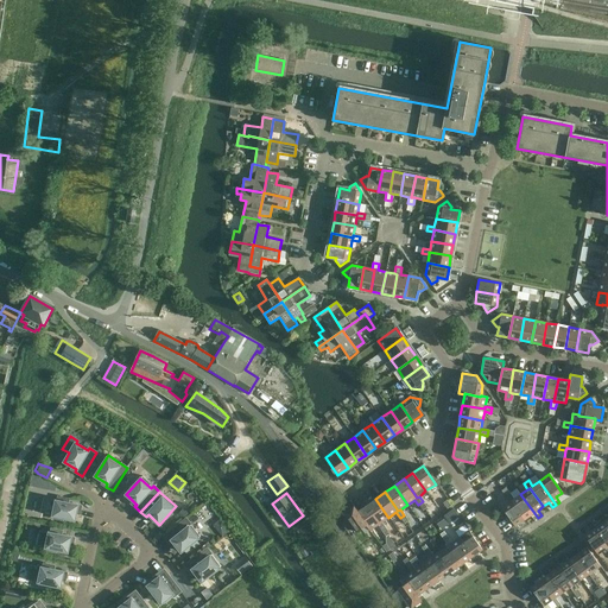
[(505,496),(510,502),(512,501),(525,519),(531,515),(534,520),(538,518),(520,494),(514,499),(510,494),(505,496)]
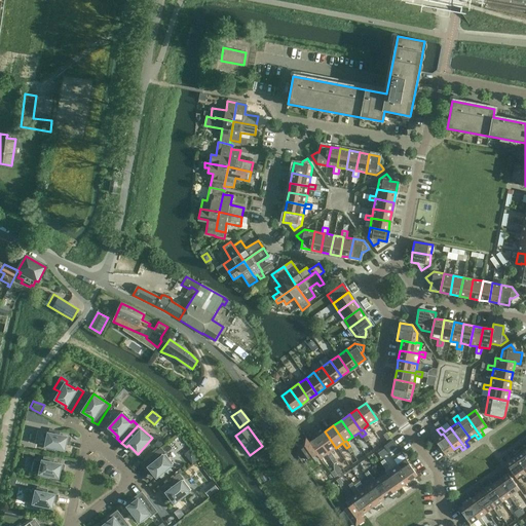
[(51,434),(38,430),(35,444),(47,447),(47,449),(54,450),(54,448),(65,450),(66,444),(69,445),(70,438),(55,435),(57,431),(51,430),(51,434)]
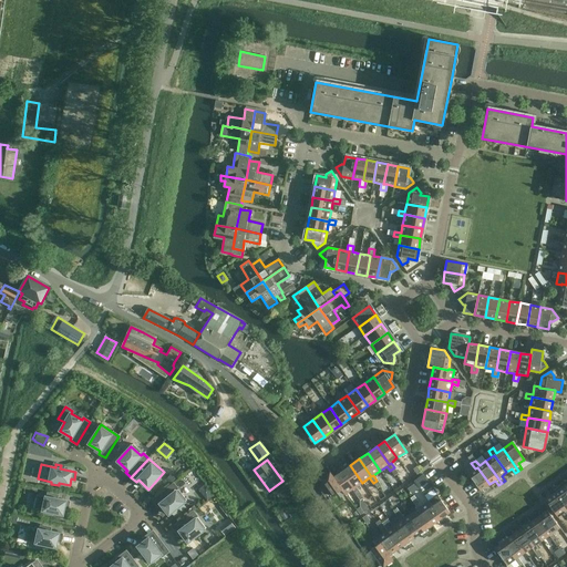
[(350,465),(341,471),(353,488),(356,487),(362,483),(350,465)]
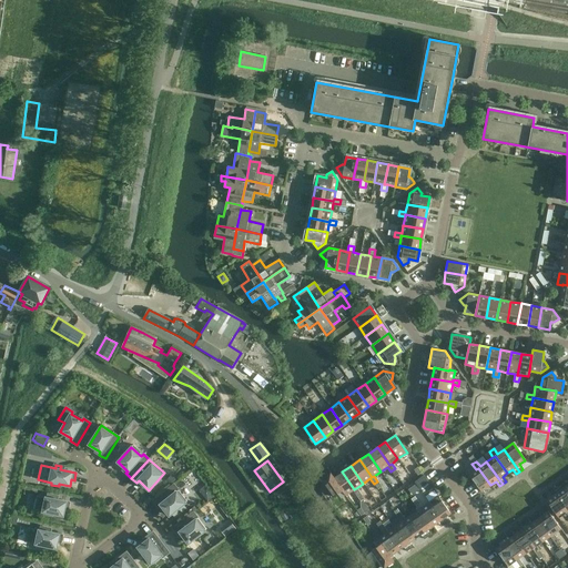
[(490,485),(478,468),(476,469),(468,474),(482,492),(490,485)]
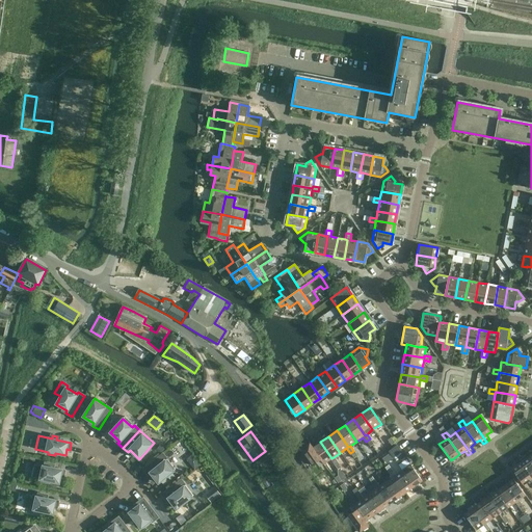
[(320,442),(313,448),(321,459),(320,460),(323,464),(330,460),(334,464),(338,462),(334,457),(331,458),(320,442)]
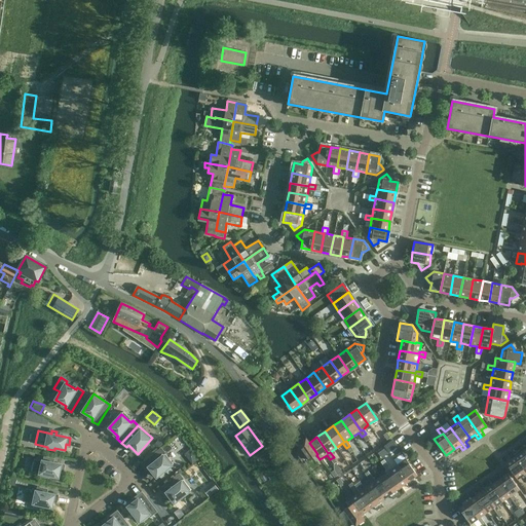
[(309,443),(306,438),(297,444),(308,460),(316,455),(317,454),(309,443)]
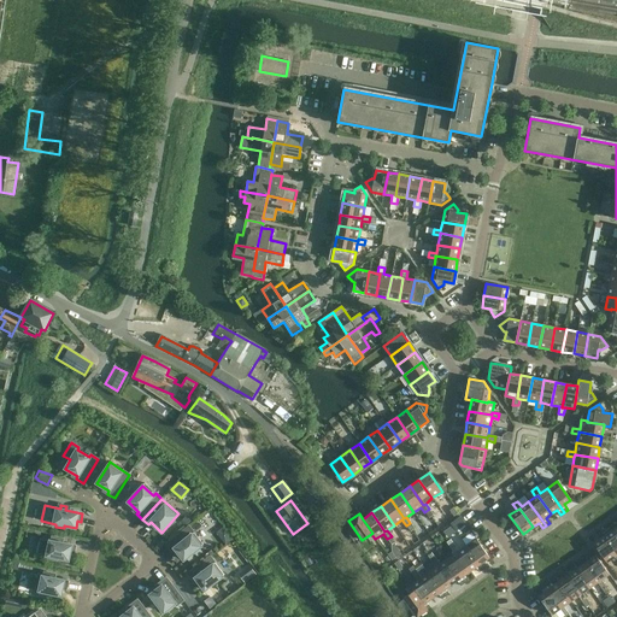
[(456,532),(465,524),(460,516),(451,523),(456,532)]
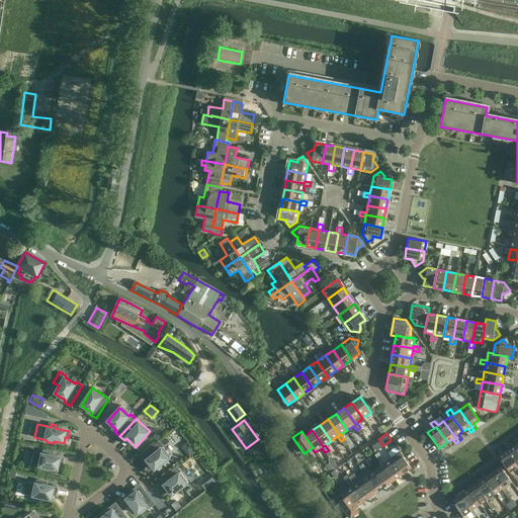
[(145,462),(147,460),(154,470),(171,457),(159,442),(141,457),(145,462)]
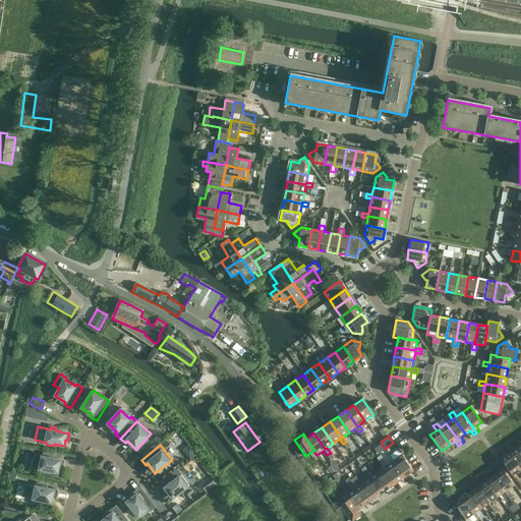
[(520,469),(520,468),(520,453),(517,448),(509,453),(520,469)]
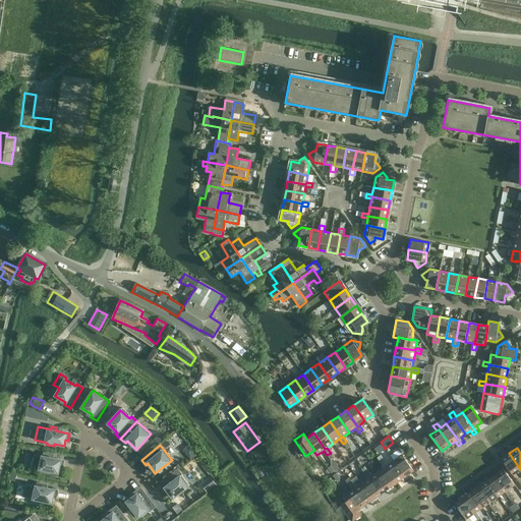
[(518,470),(520,473),(520,468),(520,469),(509,453),(501,459),(512,475),(518,470)]
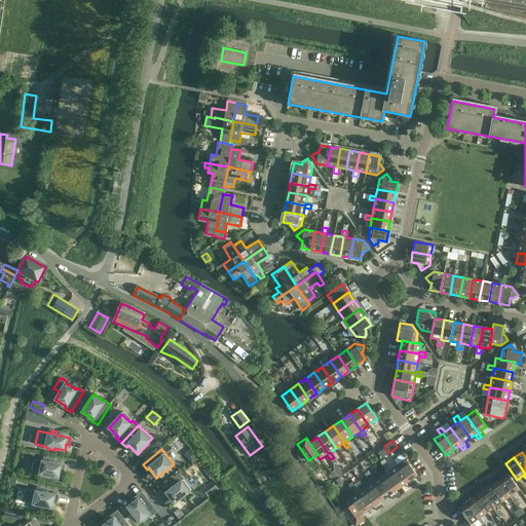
[(45,461),(34,459),(32,472),(41,475),(41,477),(48,478),(48,476),(59,478),(60,472),(63,473),(65,465),(49,462),(50,459),(45,458),(45,461)]
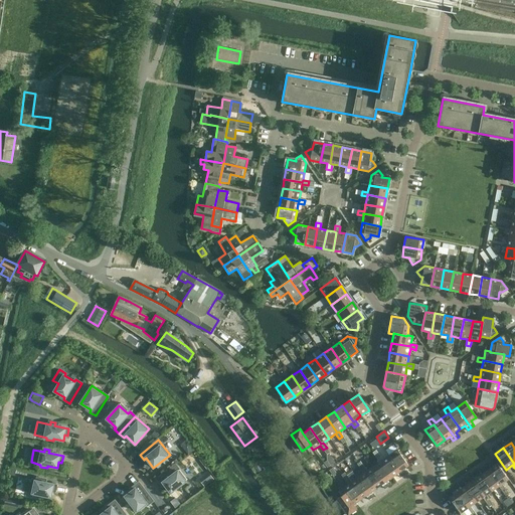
[(389,456),(403,476),(406,474),(403,469),(408,466),(397,450),(389,456)]
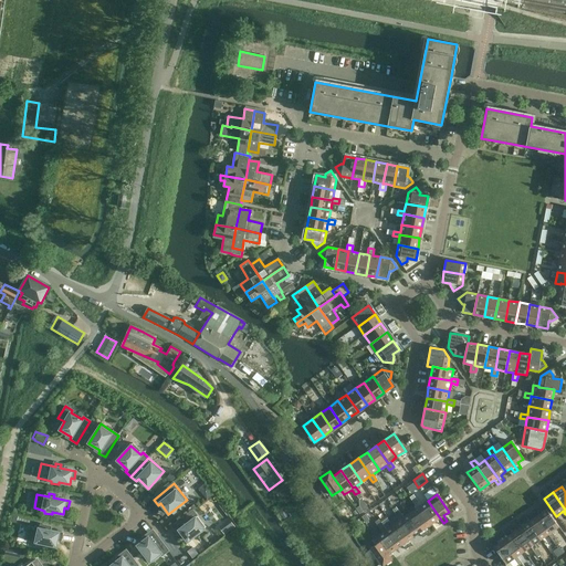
[(428,501),(421,505),(417,500),(413,503),(417,509),(419,506),(431,524),(437,521),(440,525),(443,523),(428,501)]
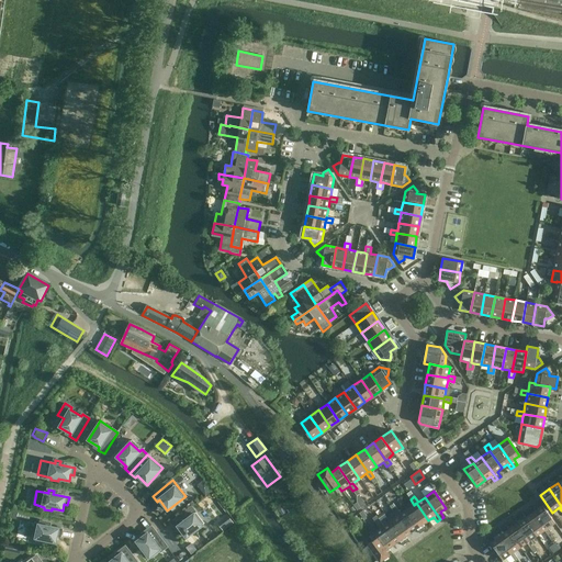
[(414,505),(407,509),(423,531),(426,529),(423,524),(428,520),(416,503),(414,505)]
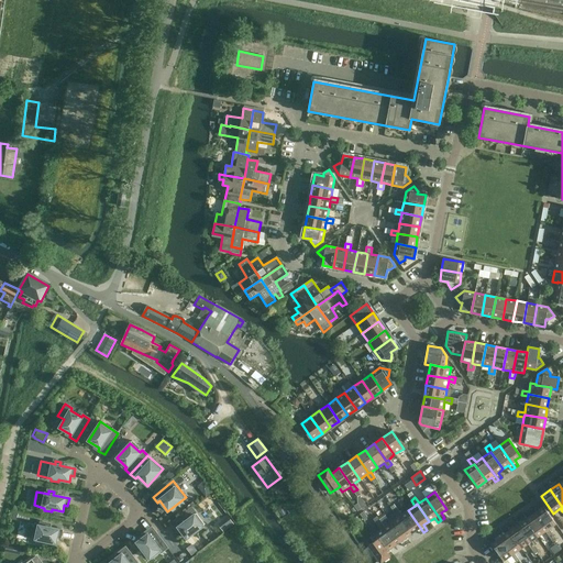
[(534,514),(547,530),(549,529),(555,523),(543,507),(534,514)]
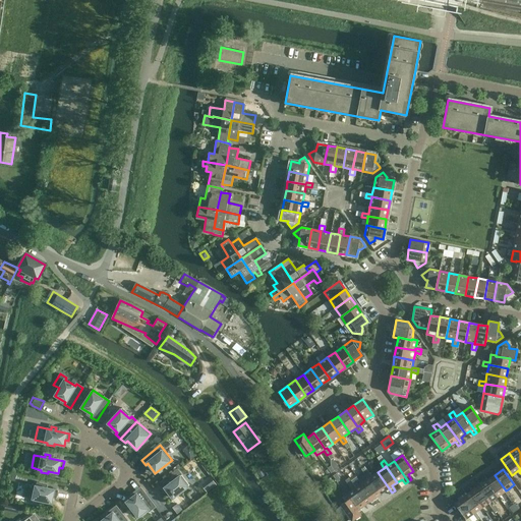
[(165,488),(172,499),(189,485),(178,470),(159,484),(163,490),(165,488)]
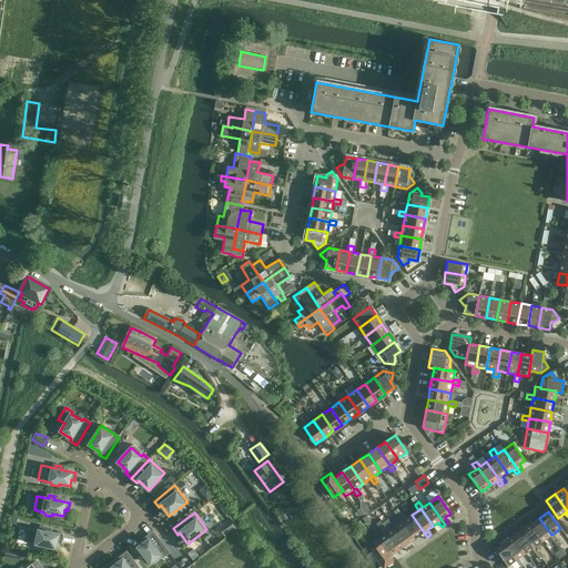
[(412,515),(405,519),(402,514),(397,517),(401,523),(403,521),(415,538),(421,535),(424,539),(427,537),(412,515)]
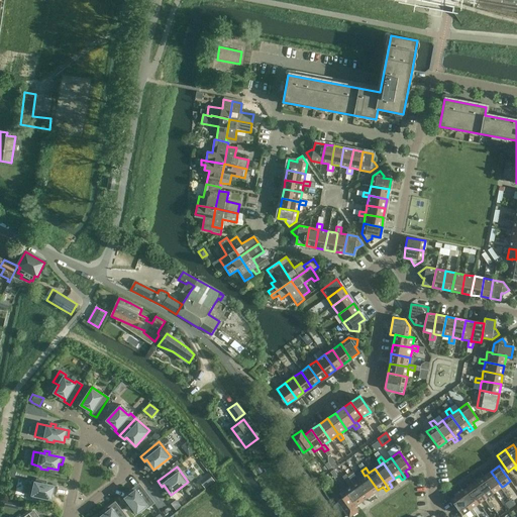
[(491,472),(483,477),(494,493),(500,489),(504,493),(507,491),(504,486),(502,487),(491,472)]
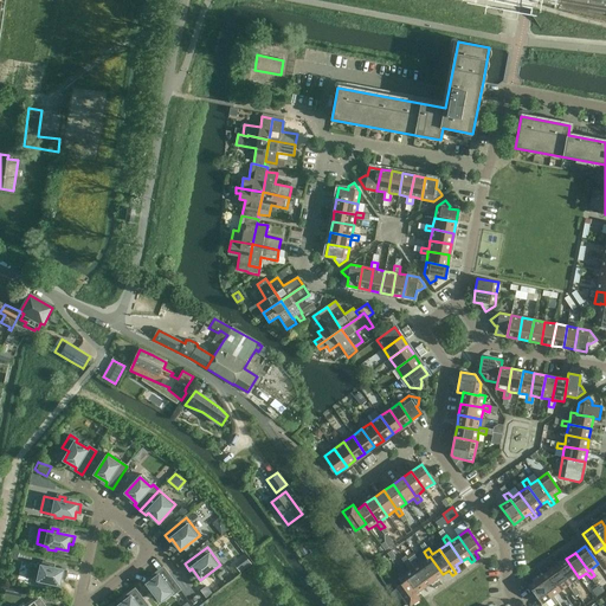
[(427,558),(420,562),(438,586),(442,584),(438,578),(443,574),(430,556),(427,558)]
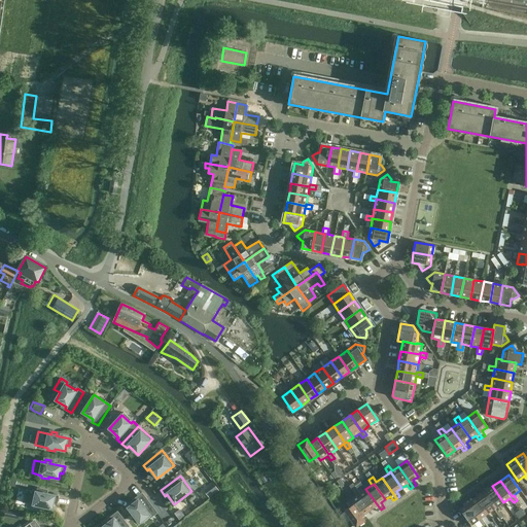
[(503,502),(492,486),(484,492),(495,507),(497,506),(503,502)]
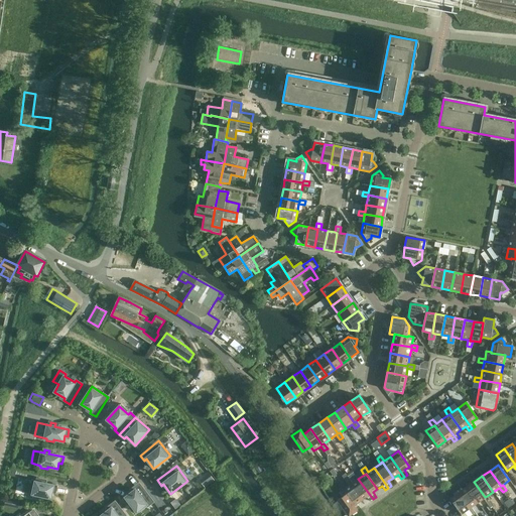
[(37,482),(25,480),(22,492),(34,495),(34,497),(41,498),(41,496),(51,499),(52,493),(55,493),(56,487),(42,483),(43,480),(38,479),(37,482)]
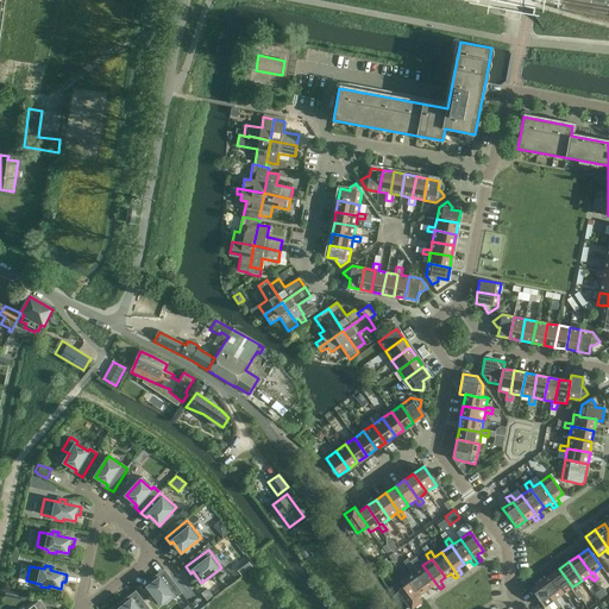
[(407,567),(412,573),(413,572),(427,590),(432,586),(437,591),(440,589),(422,565),(415,570),(412,565),(407,567)]
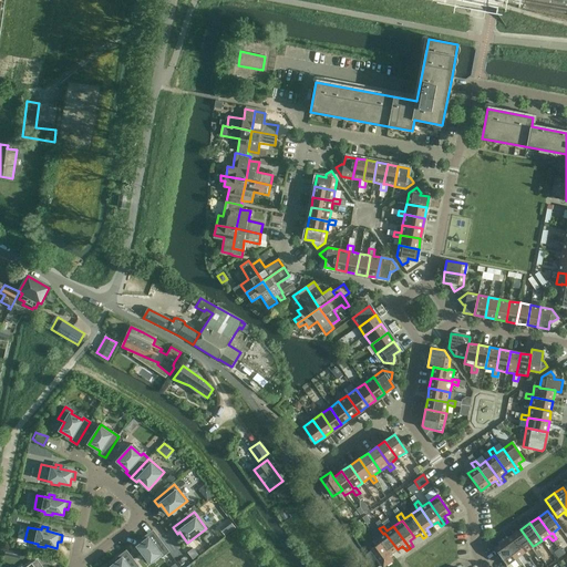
[(521,529),(512,535),(524,553),(531,548),(535,553),(539,550),(535,545),(533,546),(521,529)]
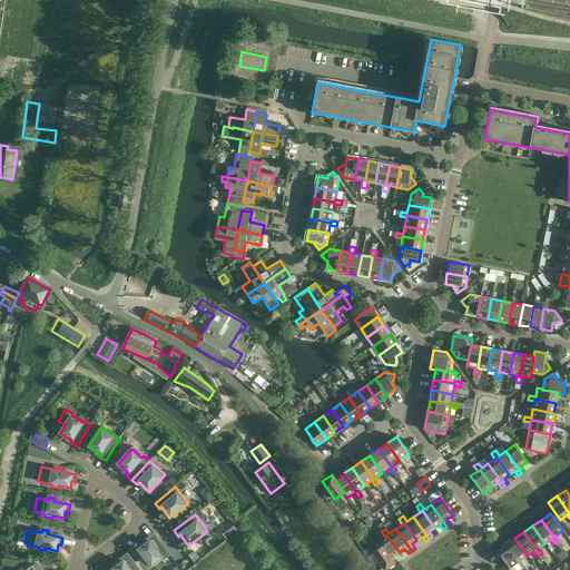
[(154,534),(147,539),(149,541),(138,550),(151,566),(161,558),(163,560),(169,554),(154,534)]
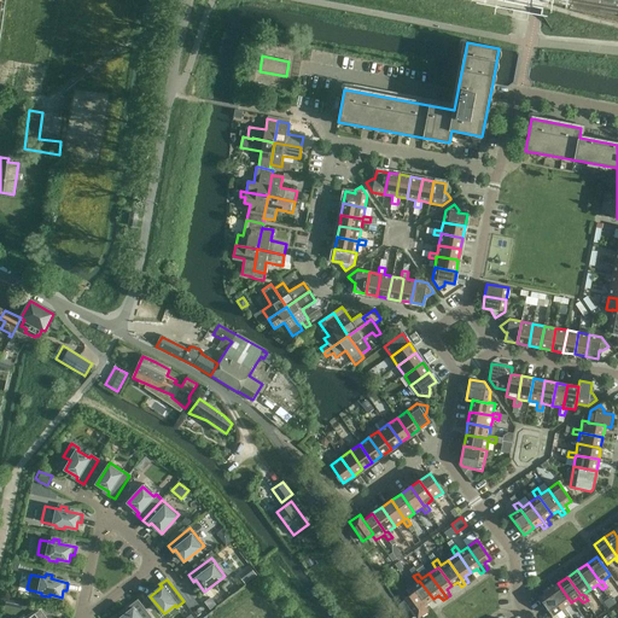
[(419,581),(418,582),(409,588),(413,593),(414,593),(427,611),(431,608),(427,604),(433,599),(419,581)]
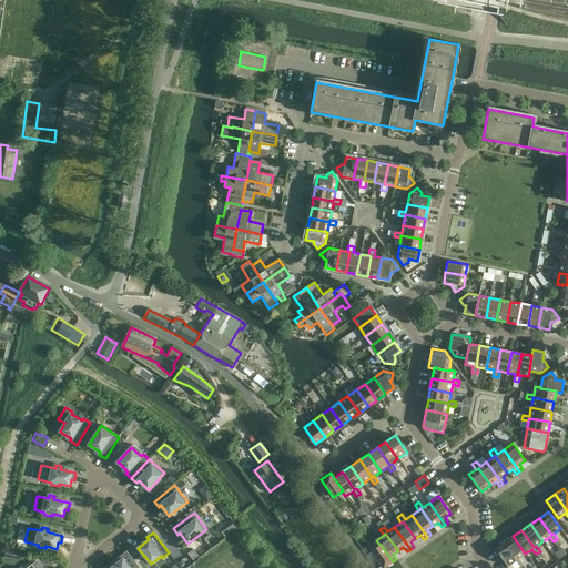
[(513,536),(508,539),(505,535),(500,537),(517,559),(518,558),(525,554),(513,536)]
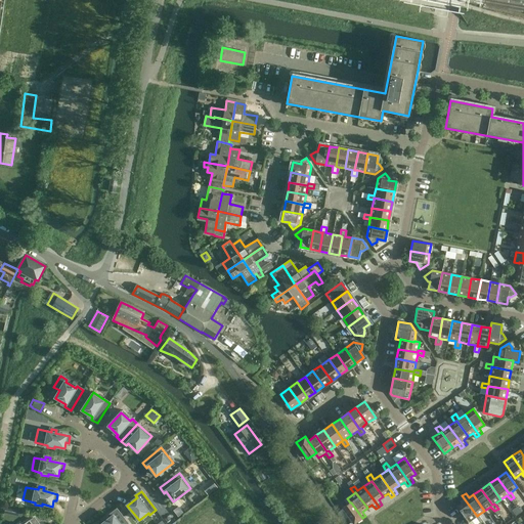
[(482,520),(478,515),(477,516),(462,495),(459,498),(462,504),(456,507),(468,522),(475,518),(478,523),(482,520)]
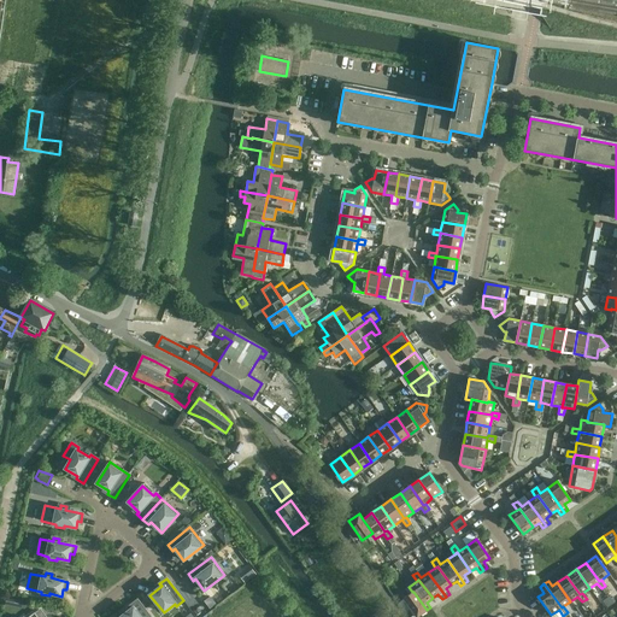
[(404,598),(416,616),(417,616),(427,610),(413,592),(412,592),(404,598)]
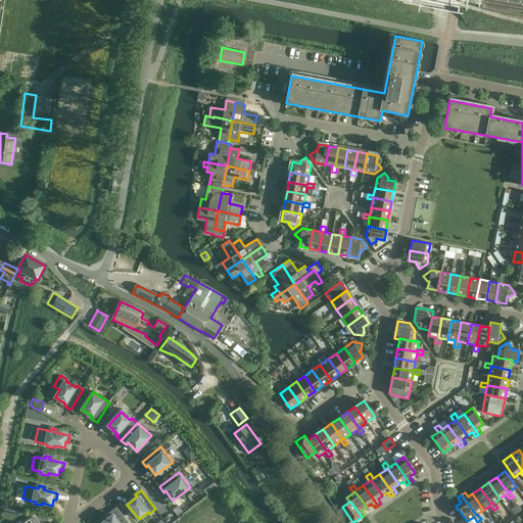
[(103,522),(102,522),(127,522),(116,509),(111,513),(112,515),(103,522)]
